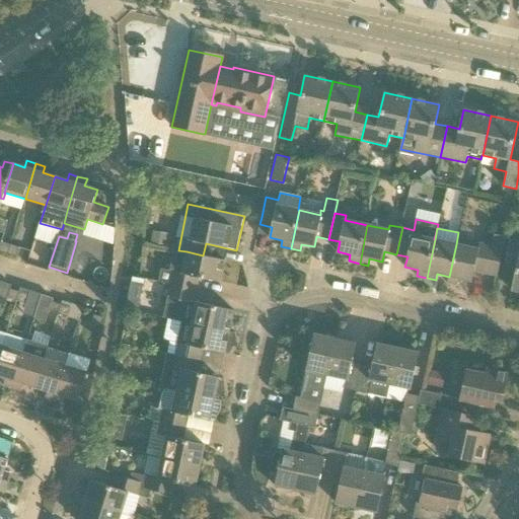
[(497,276),(503,249),(506,238),(495,235),(492,247),(493,247),(487,274),(497,276)]
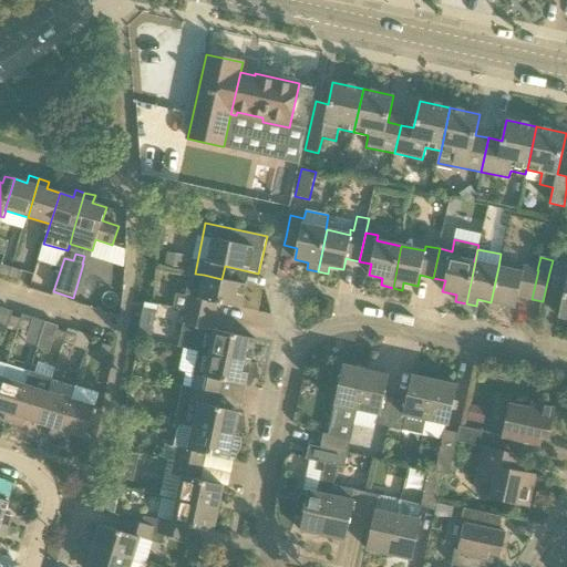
[(566,318),(566,265),(556,263),(550,290),(564,294),(558,317),(566,318)]
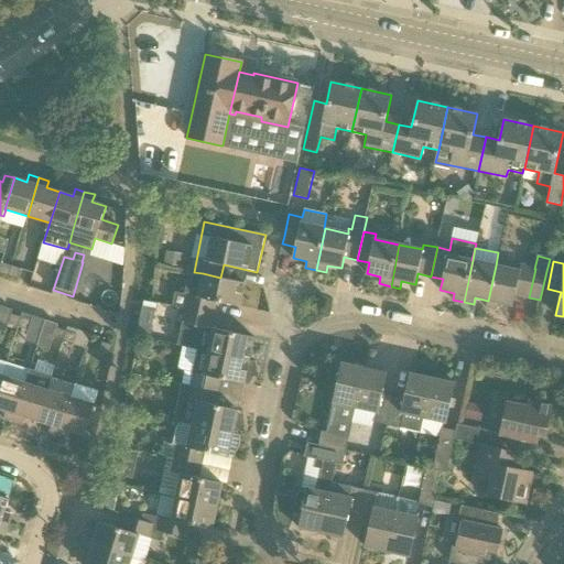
[(0,273),(9,277),(12,267),(1,263),(0,267),(0,273)]
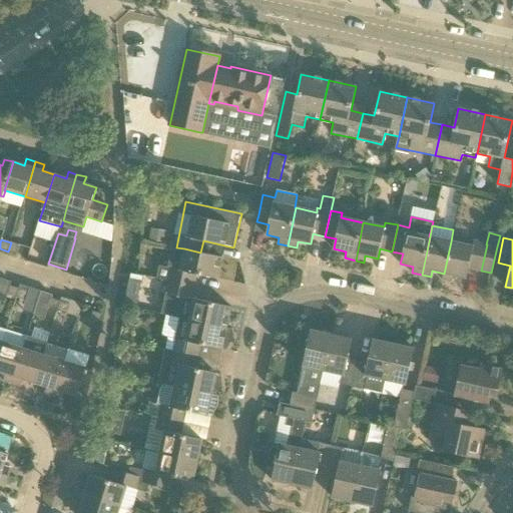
[(472,245),(451,241),(444,274),(442,280),(452,282),(453,276),(466,279),(469,268),(481,271),(487,244),(486,244),(473,241),(472,245)]
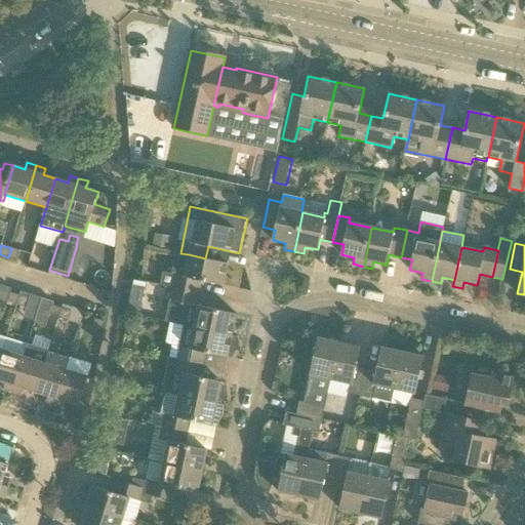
[(17,260),(21,250),(11,248),(8,257),(17,260)]
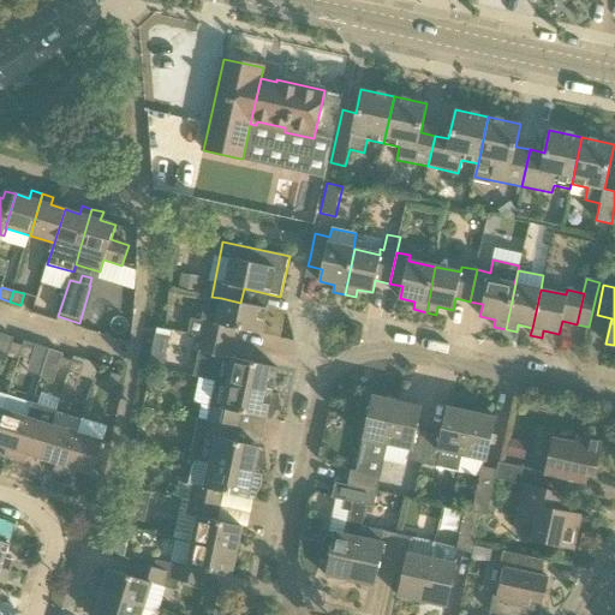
[(202,336),(232,342),(236,329),(261,334),(267,308),(240,303),(221,298),(216,324),(206,322),(202,336)]
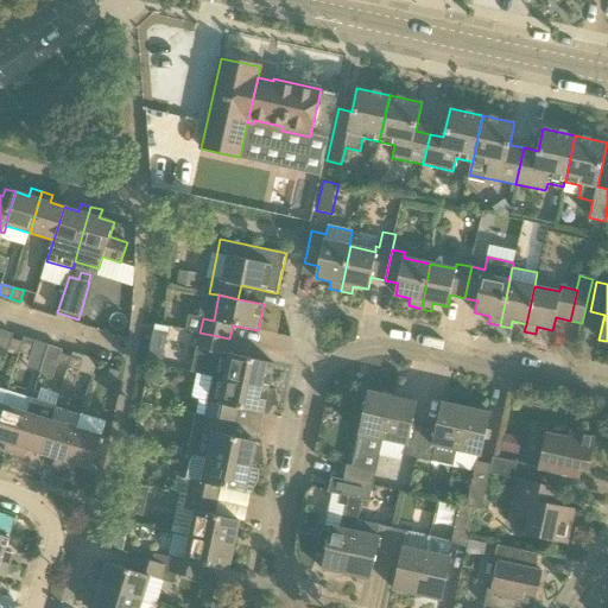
[(200,333),(196,347),(226,354),(229,339),(200,333)]
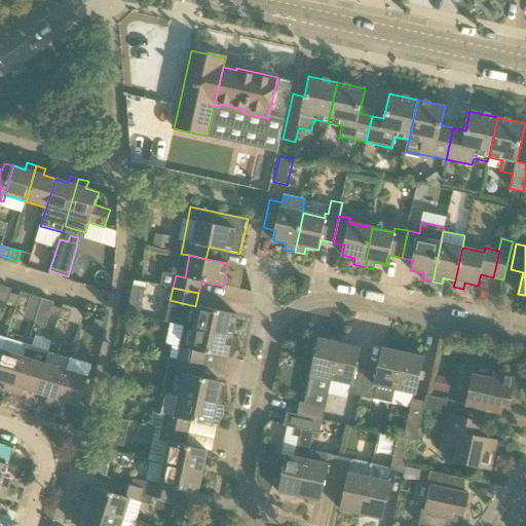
[(20,296),(10,293),(7,302),(16,305),(20,296)]
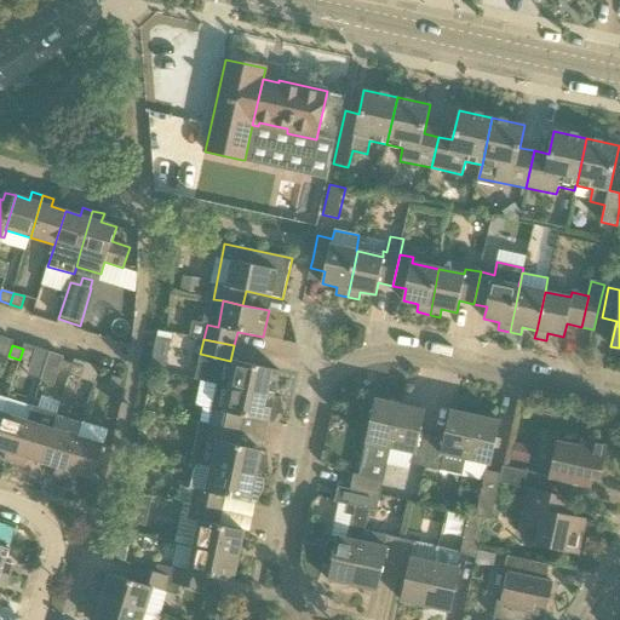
[(23,349),(19,360),(30,363),(34,352),(23,349)]
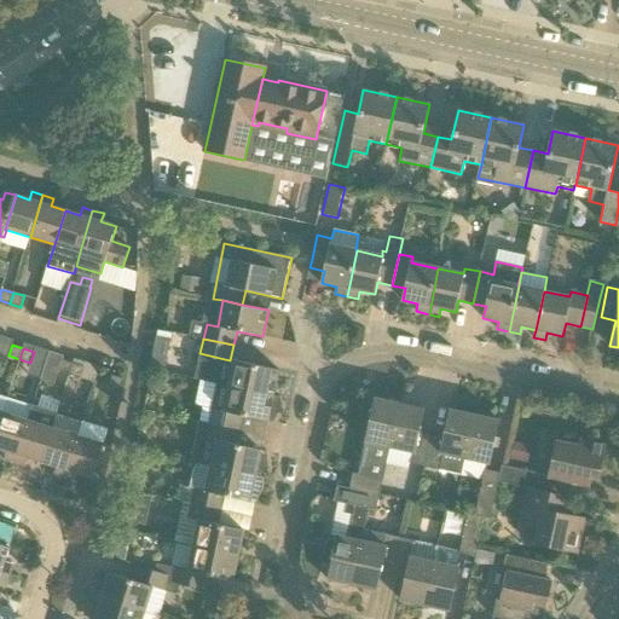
[(62,360),(63,357),(51,353),(41,380),(55,385),(58,371),(62,360)]
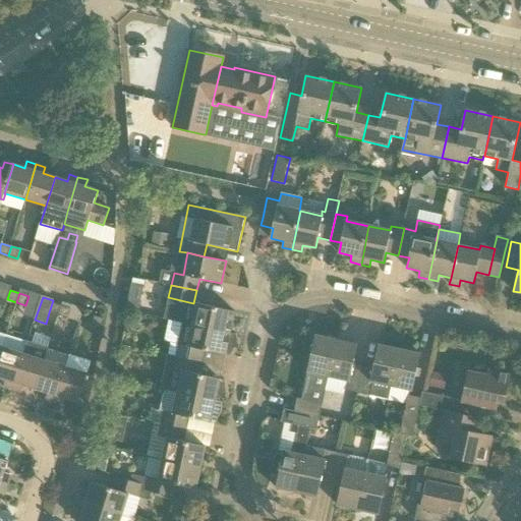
[(61,306),(52,303),(49,312),(58,315),(61,306)]
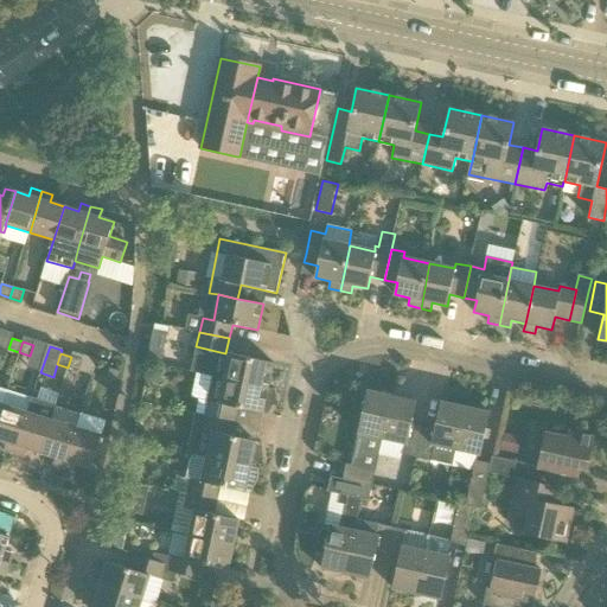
[(229,353),(224,379),(268,389),(268,388),(274,363),(229,353)]
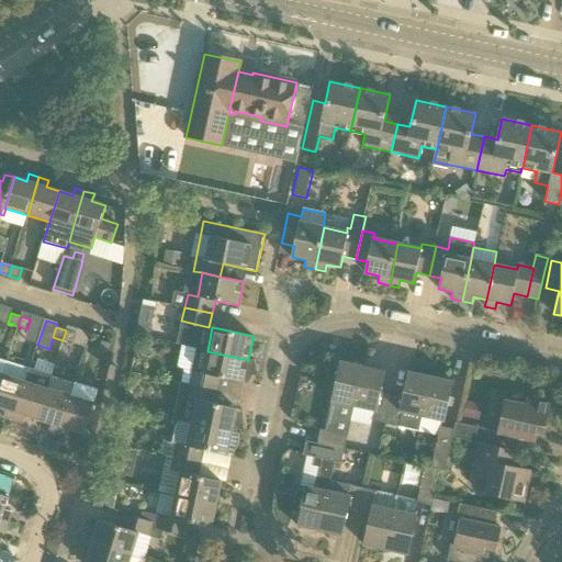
[(66,330),(63,340),(74,344),(77,334),(66,330)]
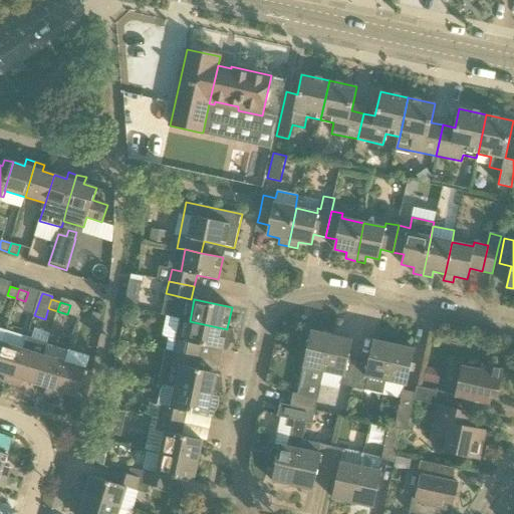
[(90,321),(100,324),(102,315),(93,312),(90,321)]
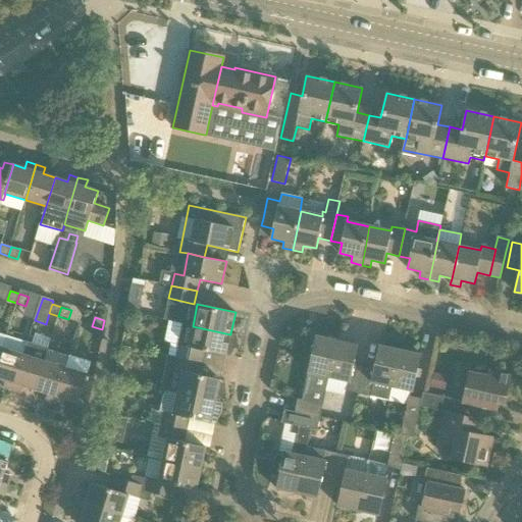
[(179,345),(176,357),(202,363),(205,351),(230,356),(239,344),(237,335),(230,333),(230,334),(193,326),(188,347),(179,345)]
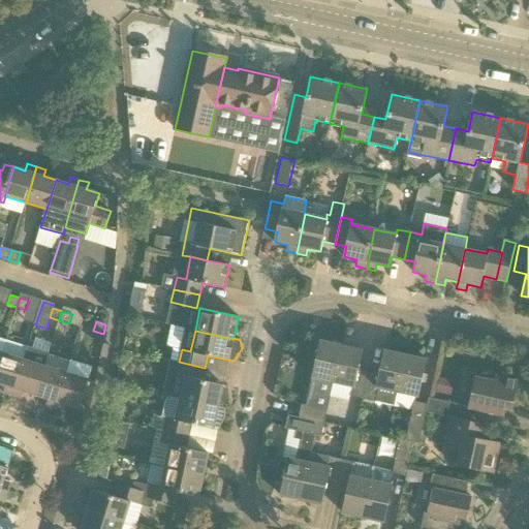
[(334,382),(342,345),(320,341),(312,377),(334,382)]
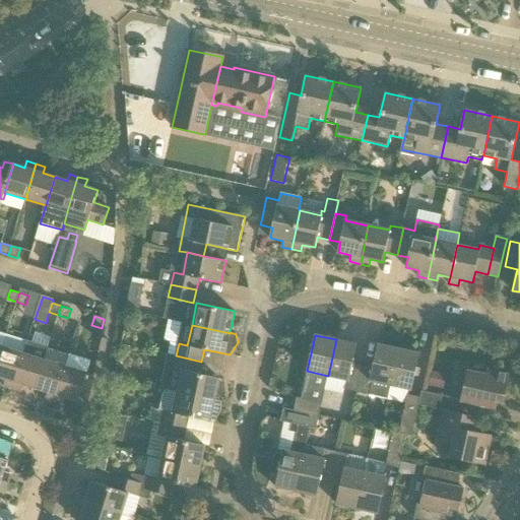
[(358,392),(363,367),(352,365),(356,344),(336,339),(328,376),(346,380),(344,389),(358,392)]
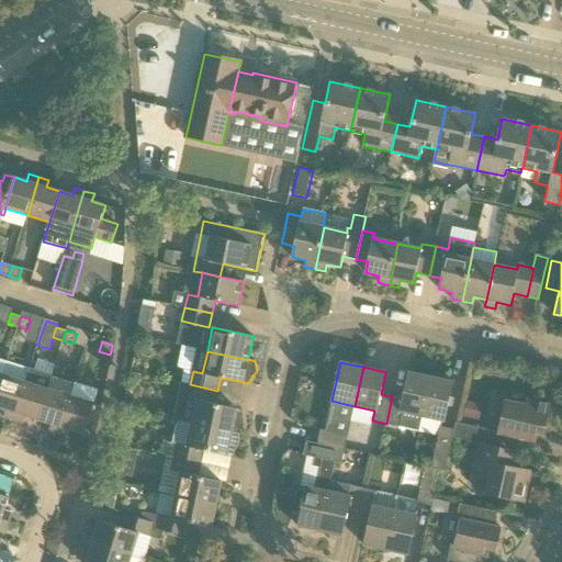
[(38,419),(48,389),(52,375),(30,368),(25,382),(13,420),(23,423),(25,416),(38,419)]
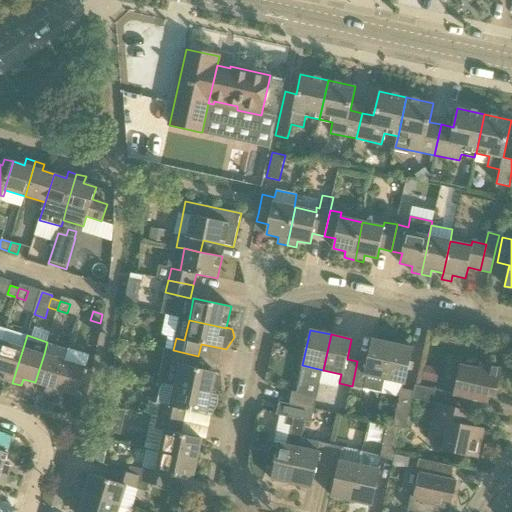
[(385,379),(392,344),(372,339),(366,363),(357,361),(352,386),(382,392),(385,379)]
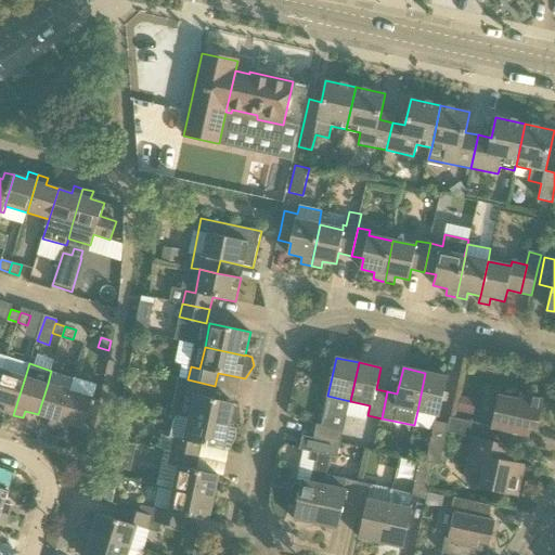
[(13,415),(25,377),(3,371),(0,379),(0,402),(7,404),(3,412),(13,415)]
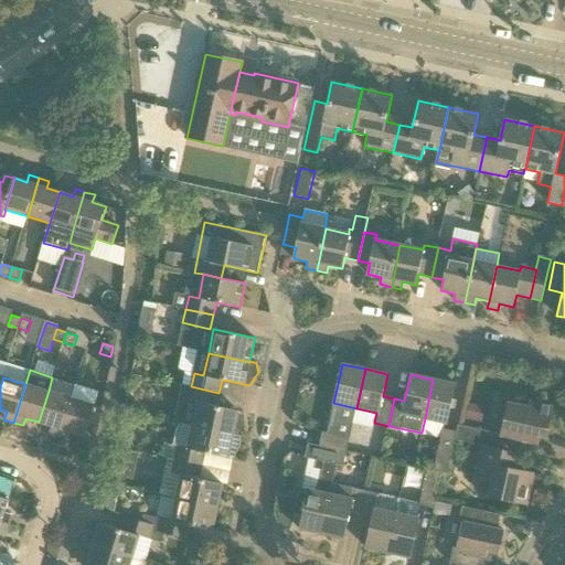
[(433,380),(425,418),(447,423),(456,384),(433,380)]
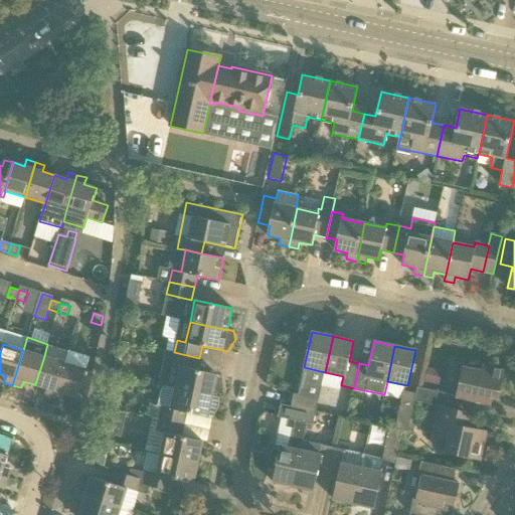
[(196,370),(199,358),(174,352),(172,364),(180,366),(175,388),(219,397),(223,390),(222,375),(196,370)]
